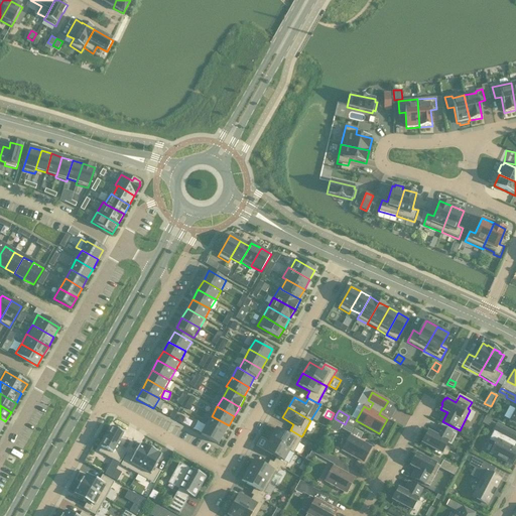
[(212,416),(207,425),(224,435),(229,425),(212,416)]
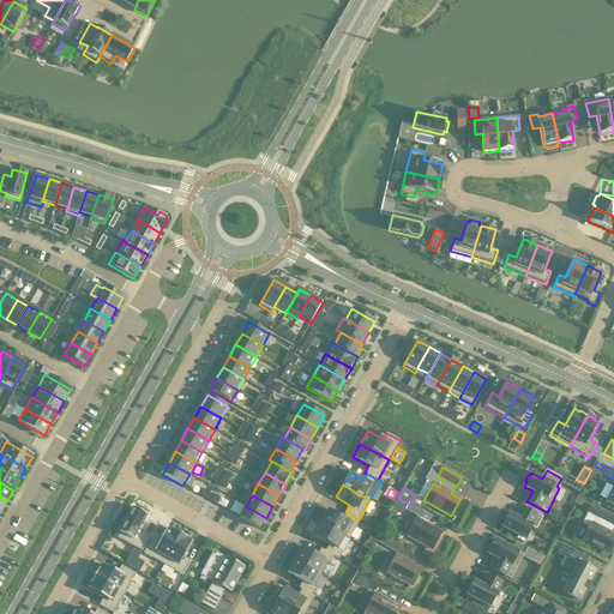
[(409,504),(405,511),(417,518),(421,511),(409,504)]
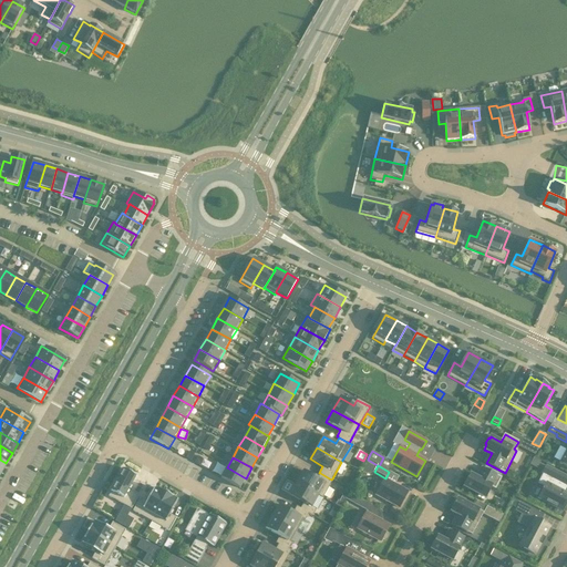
[(220,478),(239,490),(246,478),(227,467),(220,478)]
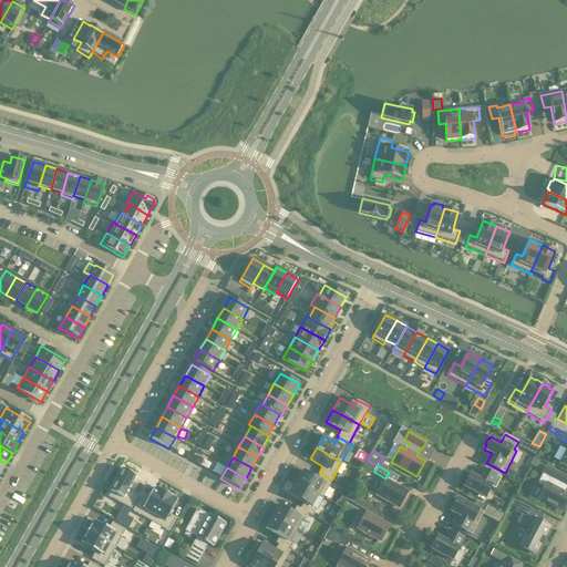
[(566,502),(566,495),(564,494),(566,487),(566,486),(566,477),(546,467),(543,473),(543,474),(538,484),(545,487),(538,500),(563,512),(566,502)]
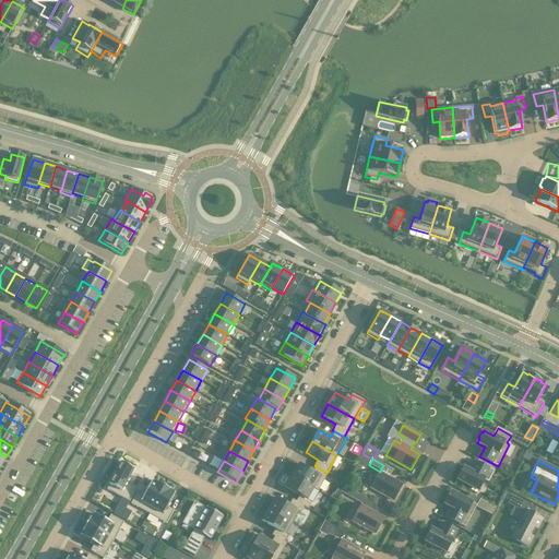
[(494,472),(476,462),(472,472),(464,467),(463,471),(462,470),(458,477),(459,478),(458,480),(478,491),(485,479),(488,482),(494,472)]
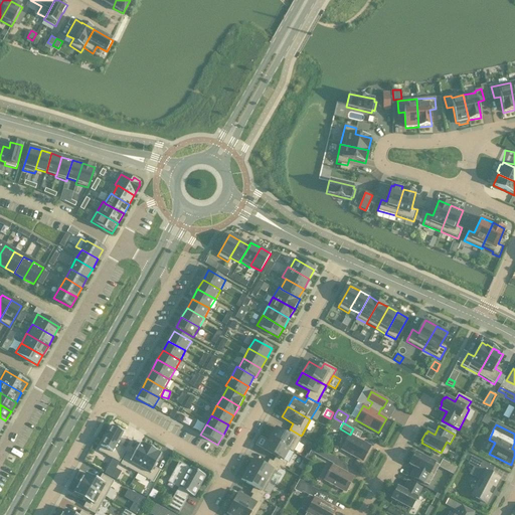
[(101,447),(99,451),(119,463),(119,462),(126,451),(117,446),(123,434),(124,434),(124,433),(122,432),(122,431),(115,426),(115,427),(112,426),(112,427),(108,436),(107,435),(103,441),(104,442),(102,446),(101,446),(101,447)]
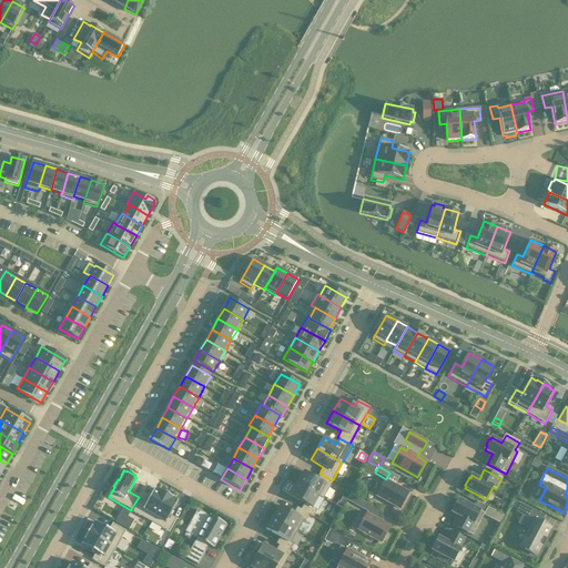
[(332,480),(321,474),(317,479),(304,472),(296,484),(318,496),(318,497),(323,499),(334,480),(333,479),(332,480)]
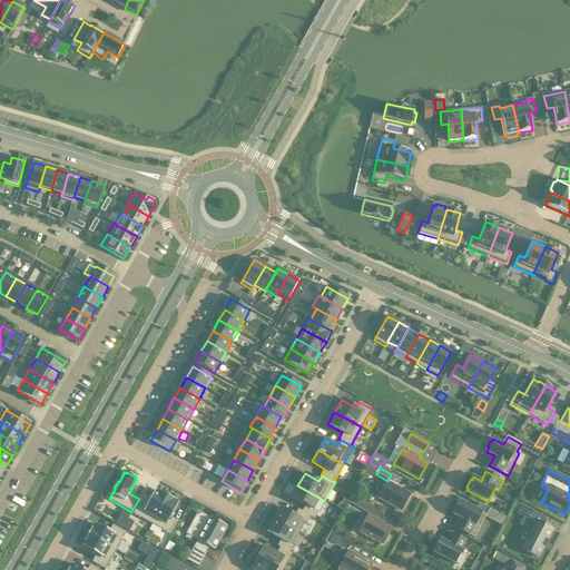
[(386,482),(377,499),(401,511),(410,495),(386,482)]
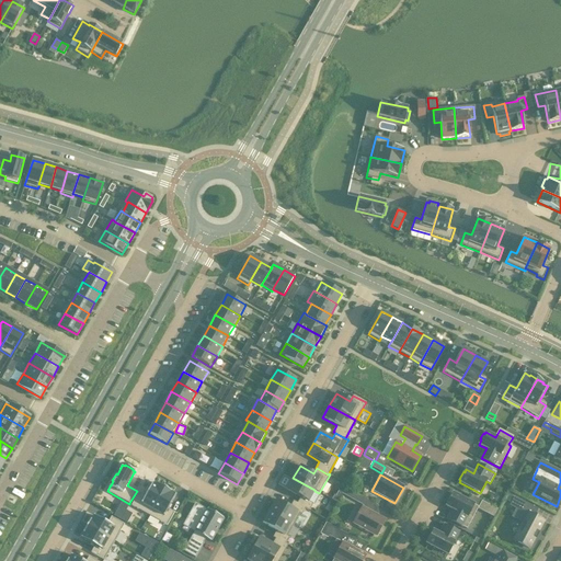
[(315,491),(315,490),(293,478),(286,490),(300,497),(297,503),(297,504),(306,508),(305,508),(309,511),(313,504),(308,502),(315,491)]
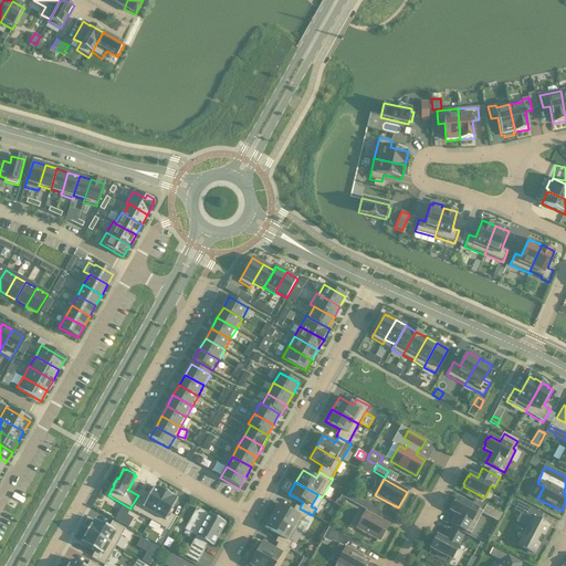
[(140,498),(133,511),(150,521),(166,493),(159,489),(159,490),(155,486),(146,501),(140,498)]
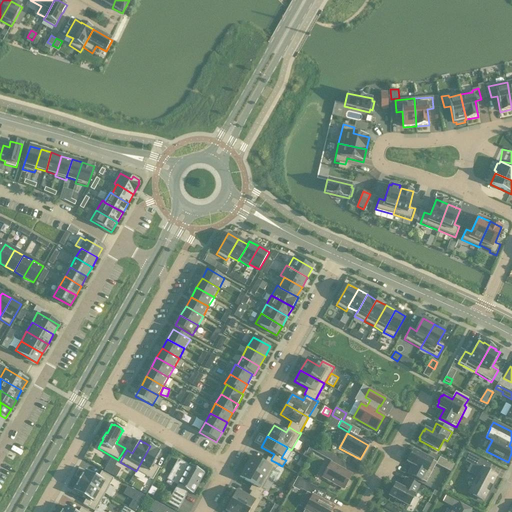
[(150,446),(136,471),(152,480),(159,468),(153,465),(160,452),(156,450),(156,449),(150,446)]
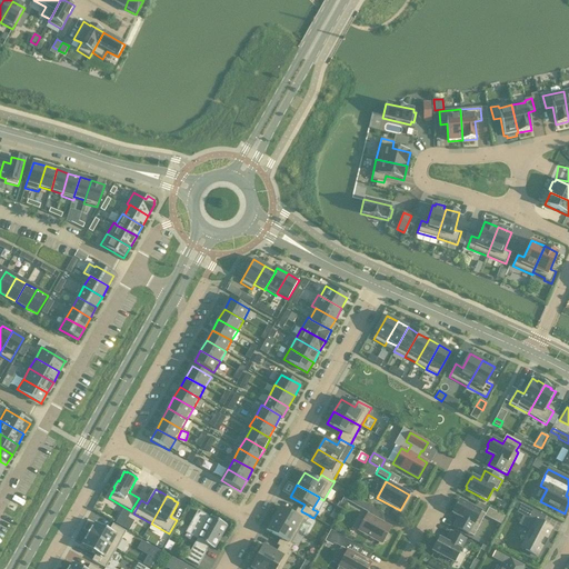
[(350,496),(347,501),(369,513),(372,508),(350,496)]
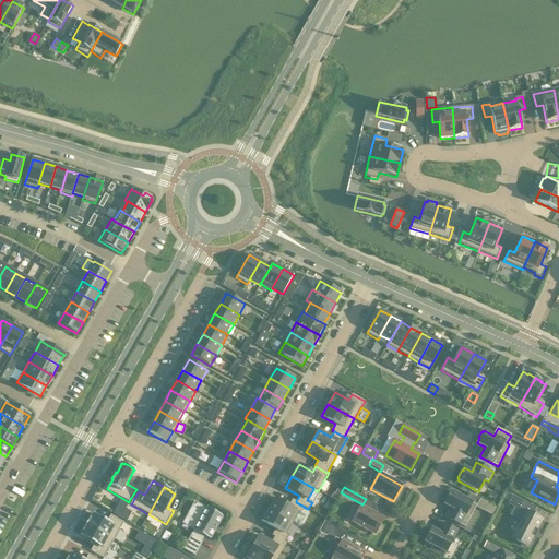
[(465,499),(451,492),(451,494),(449,492),(447,499),(448,499),(444,504),(452,509),(447,518),(465,527),(476,508),(477,506),(465,499)]
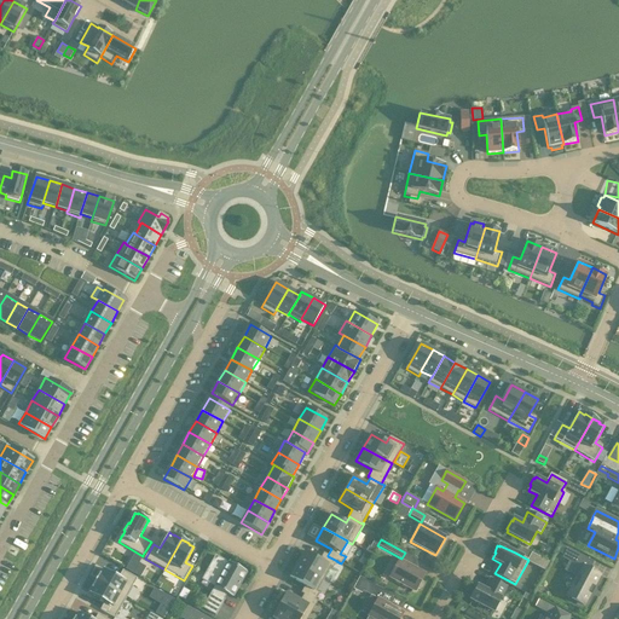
[(519,547),(515,553),(528,560),(531,553),(519,547)]
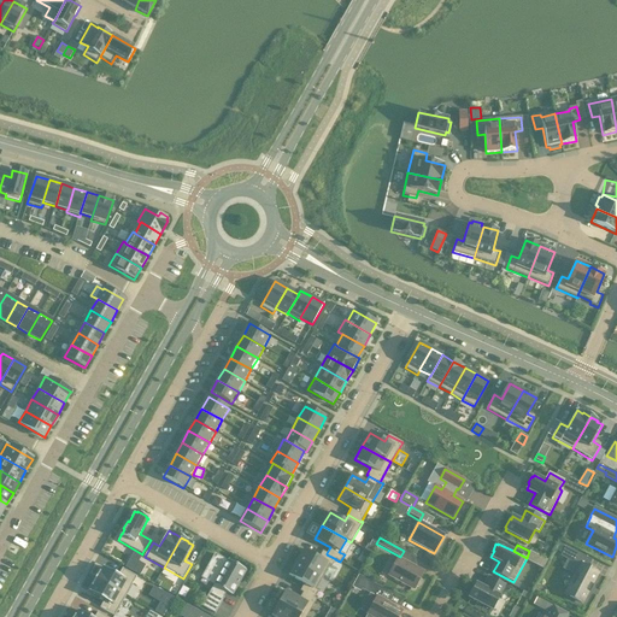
[(575,577),(565,597),(581,605),(587,593),(589,594),(589,593),(588,592),(591,588),(592,588),(593,588),(591,587),(597,575),(587,570),(591,562),(564,548),(559,559),(576,568),(573,576),(575,577)]
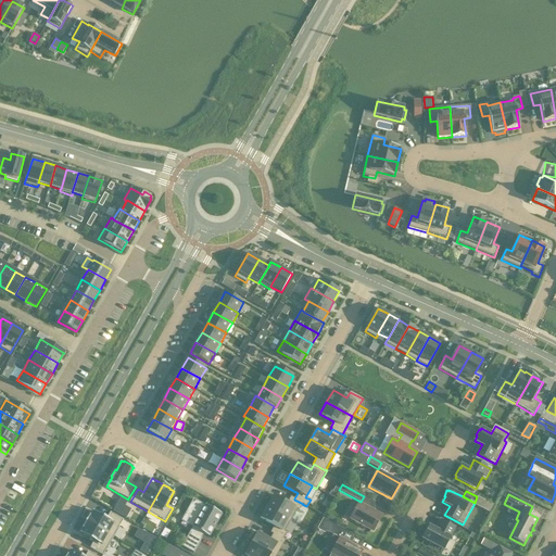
[(294,500),(294,498),(291,496),(287,503),(274,495),(266,507),(290,520),(297,509),(299,510),(302,504),(303,504),(294,500)]
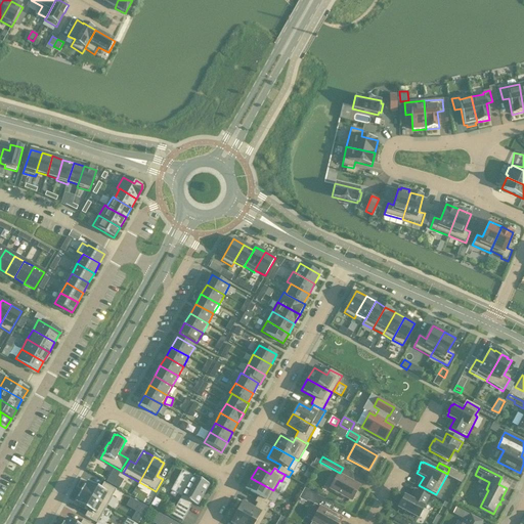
[(447,474),(446,476),(461,483),(465,476),(449,468),(447,474)]
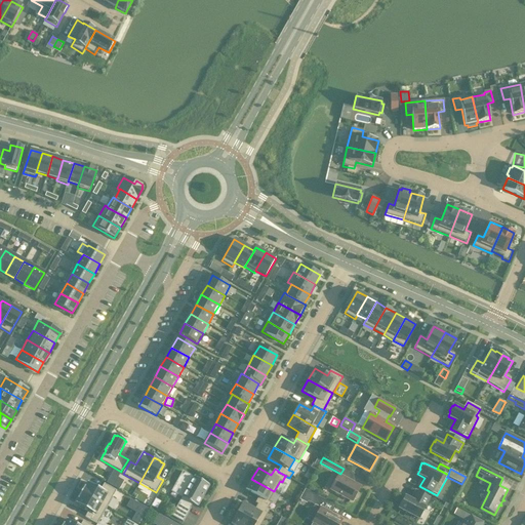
[(185,493),(172,517),(183,523),(190,510),(187,509),(190,503),(197,508),(208,486),(194,478),(193,479),(183,473),(174,487),(185,493)]
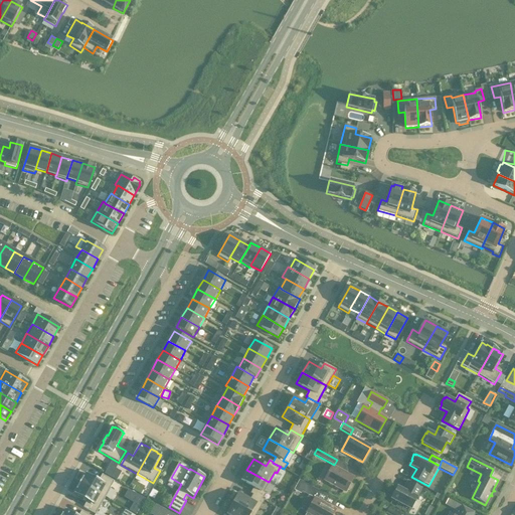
[(332,467),(324,481),(345,492),(353,478),(332,467)]
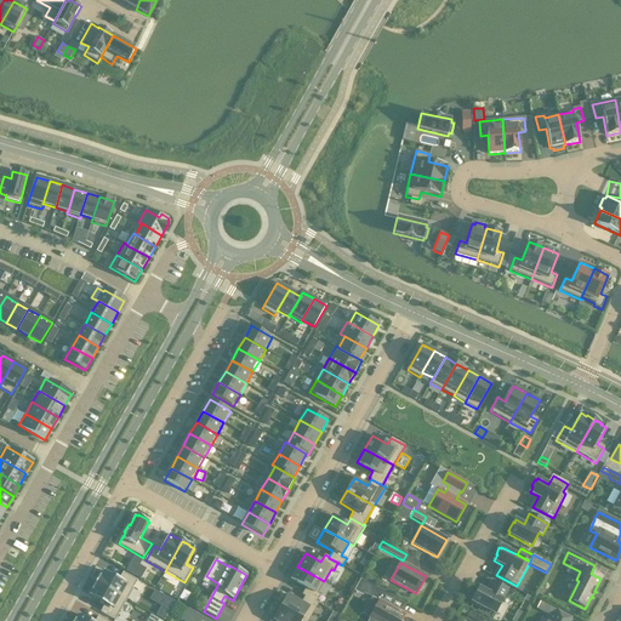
[(324,581),(297,567),(290,580),(306,588),(302,596),(305,597),(305,596),(315,603),(315,602),(320,596),(318,593),(324,581)]
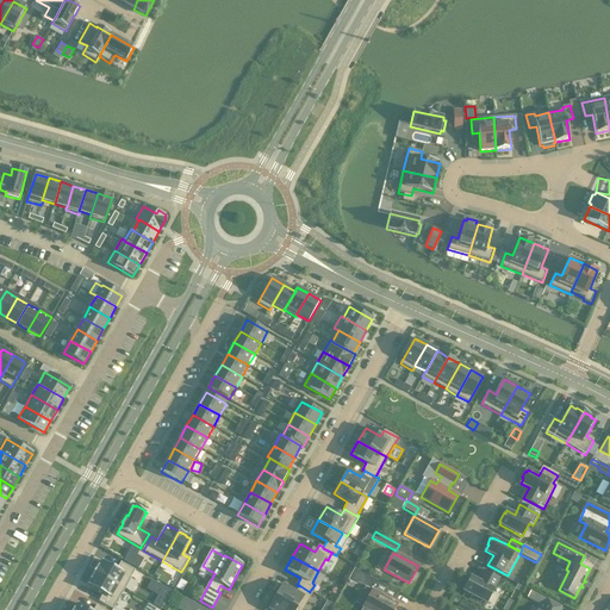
[(98,567),(94,573),(124,590),(135,571),(120,562),(117,570),(103,561),(98,568),(98,567)]
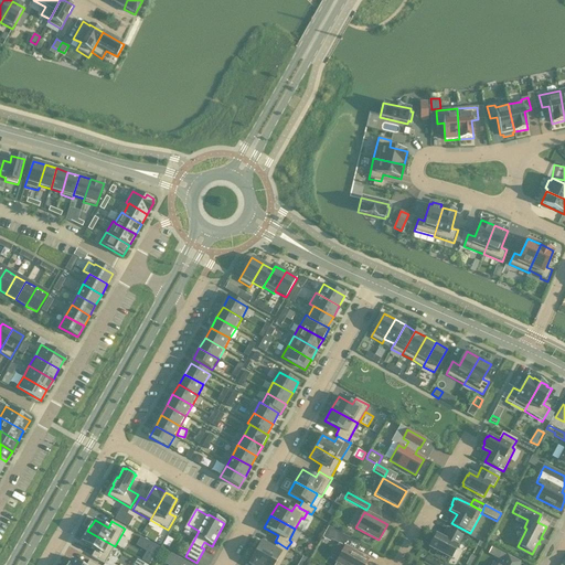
[(124,551),(151,564),(161,545),(127,528),(124,534),(130,537),(124,551)]
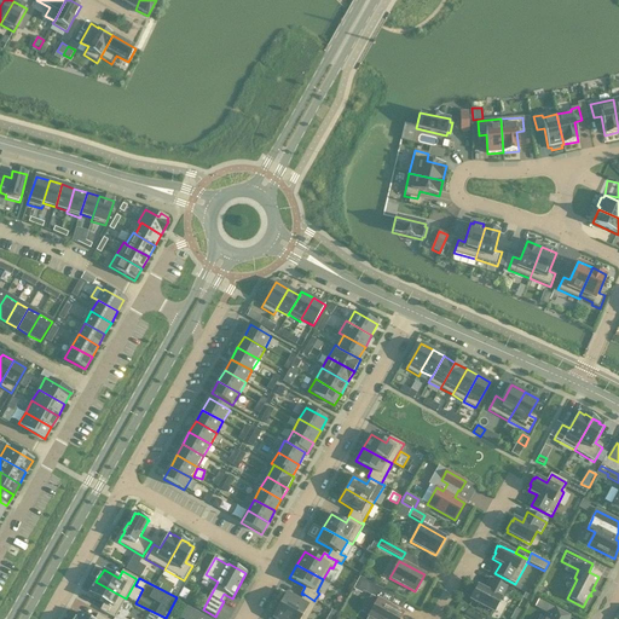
[(399,618),(403,613),(388,605),(393,596),(359,578),(356,585),(364,589),(363,591),(377,600),(369,617),(372,618),(399,618)]
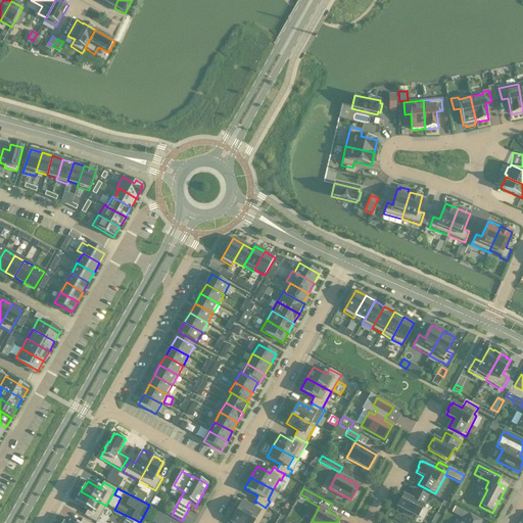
[(275,502),(280,492),(274,489),(269,498),(275,502)]
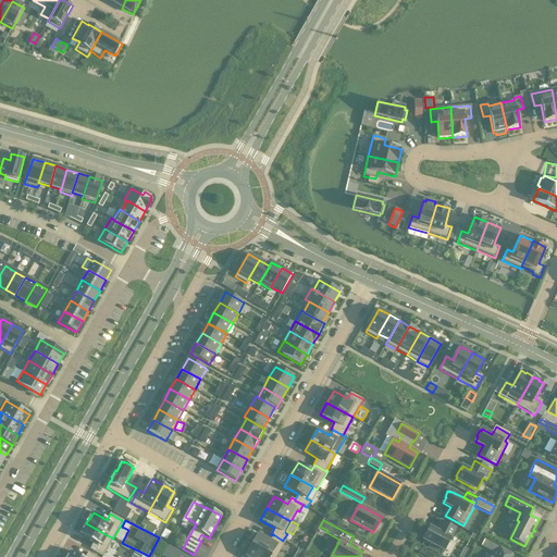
[(428,529),(424,536),(425,536),(424,540),(445,551),(456,528),(443,521),(437,531),(431,527),(430,529),(428,529)]
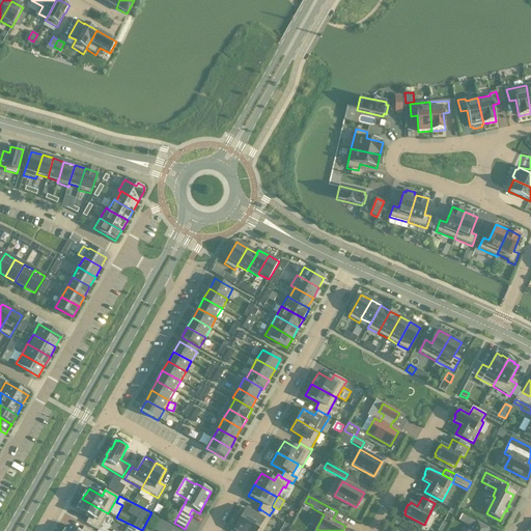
[(80,503),(77,509),(89,518),(86,523),(99,530),(108,513),(82,499),(80,503)]
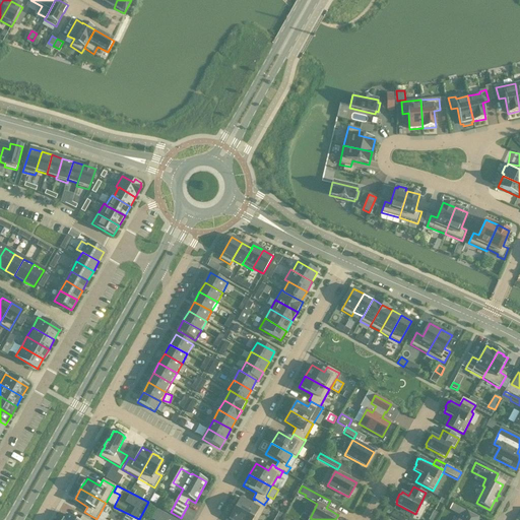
[(264,504),(264,505),(255,499),(255,500),(252,505),(241,498),(235,509),(254,519),(258,519),(267,506),(264,504)]
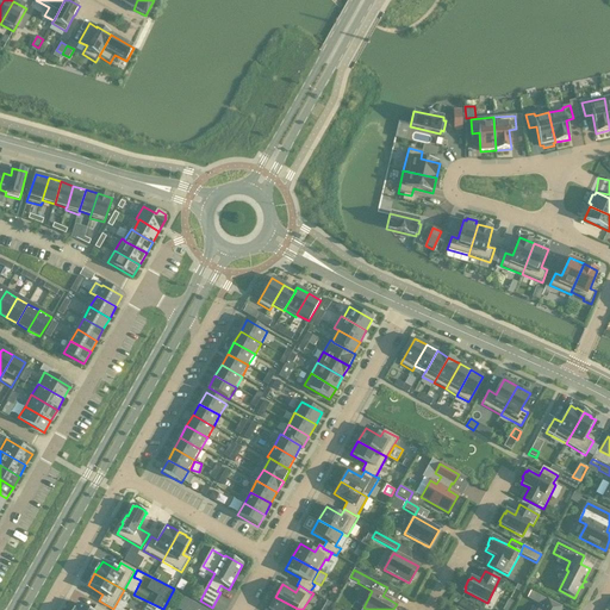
[(330,609),(334,603),(315,593),(305,609),(330,609)]
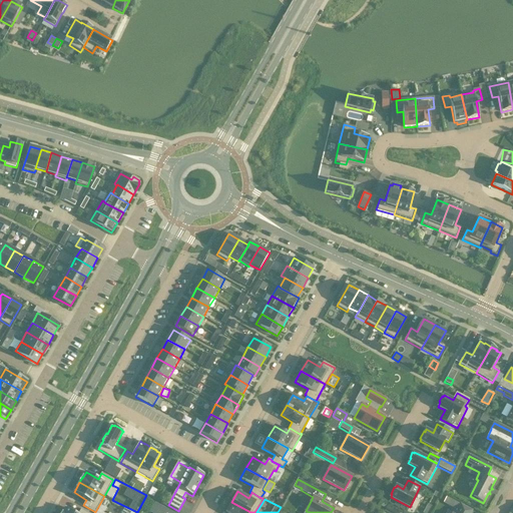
[(250,512),(231,502),(225,512),(226,512),(250,512)]
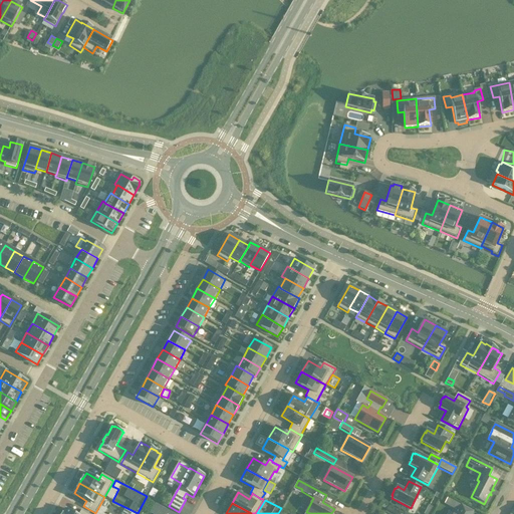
[(173,513),(156,504),(151,513),(152,513),(173,513)]
